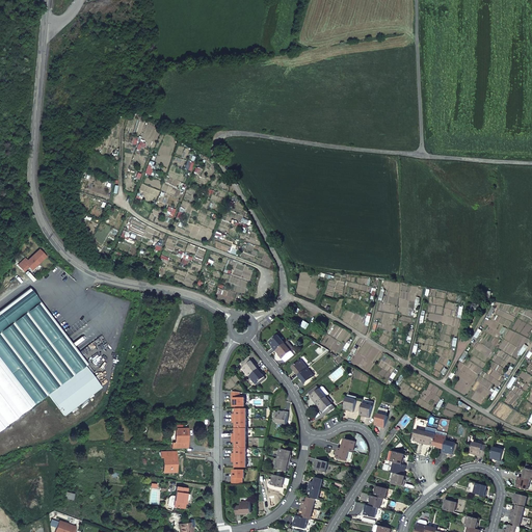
[(48,257),(40,248),(25,262),(30,267),(33,270),(48,257)]
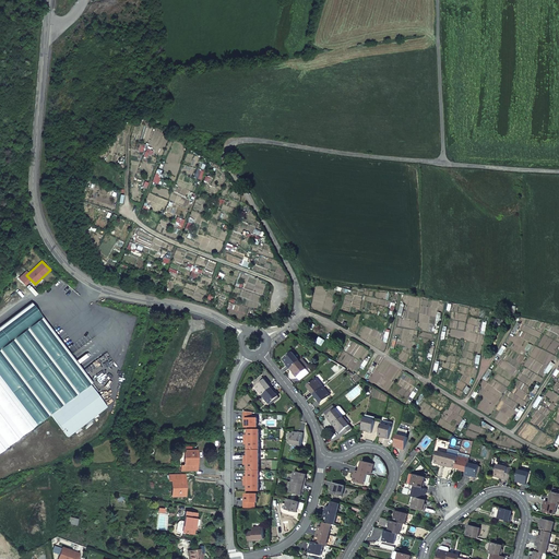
[(26,285),(32,281),(26,275),(25,273),(20,278),(26,285)]
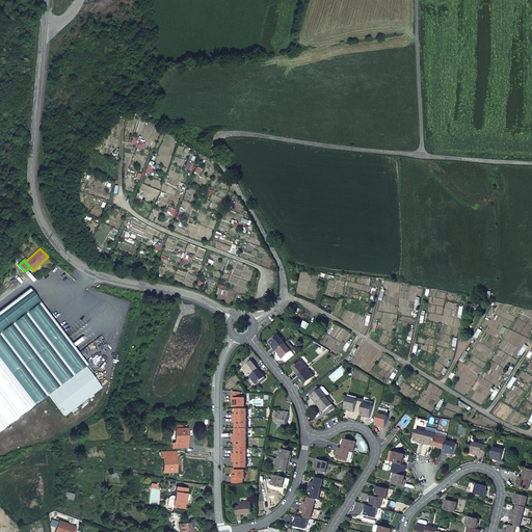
[(0,311),(0,333),(2,331),(16,321),(28,312),(42,301),(31,288),(0,311)]
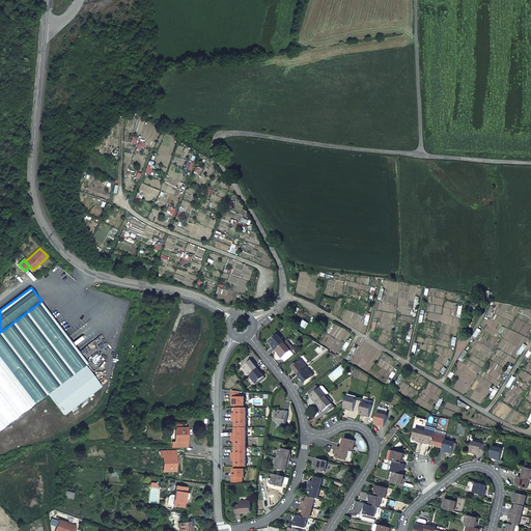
[(42,301),(28,311),(76,373),(86,365),(88,363),(80,352),(68,337),(48,309),(42,301)]
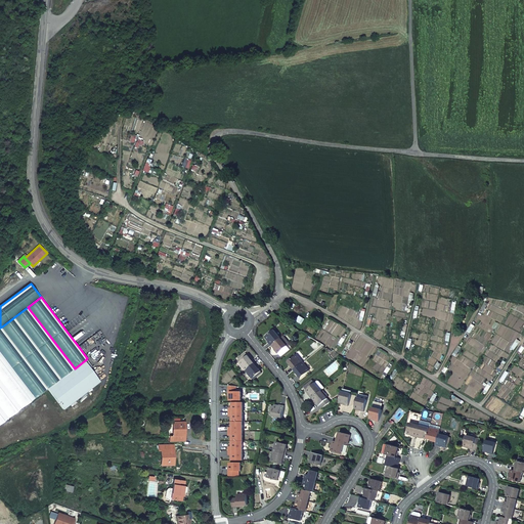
[(75,368),(28,307),(15,316),(61,378),(75,368)]
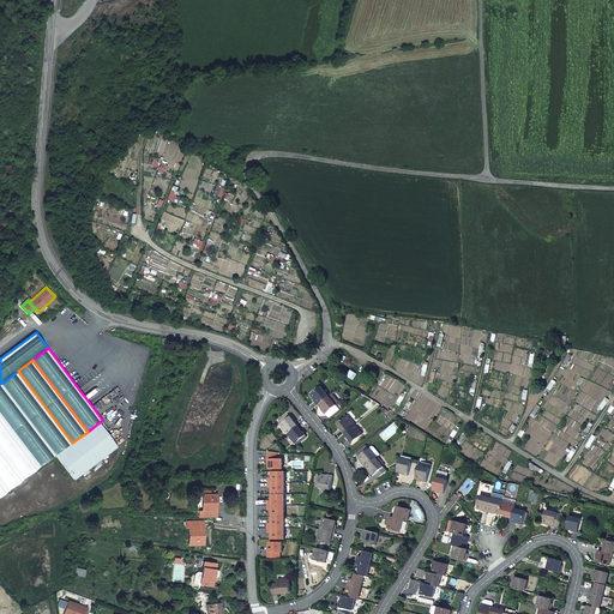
[(72,443),(18,371),(2,383),(56,455),(72,443)]
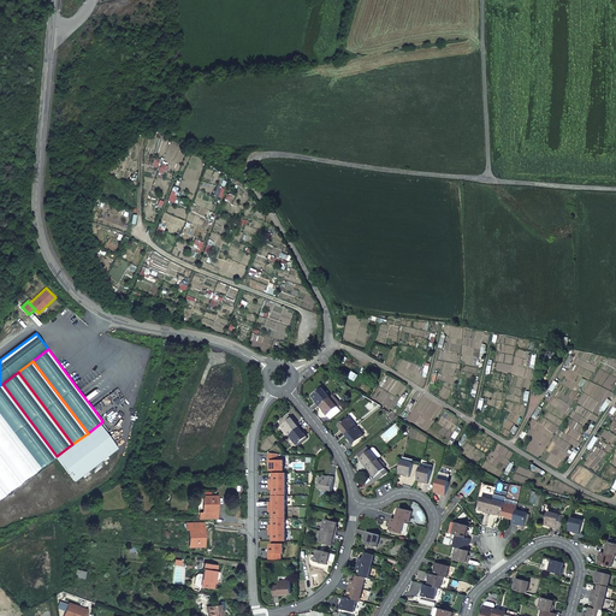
[(0,412),(42,467),(57,456),(3,384),(0,385),(0,412)]
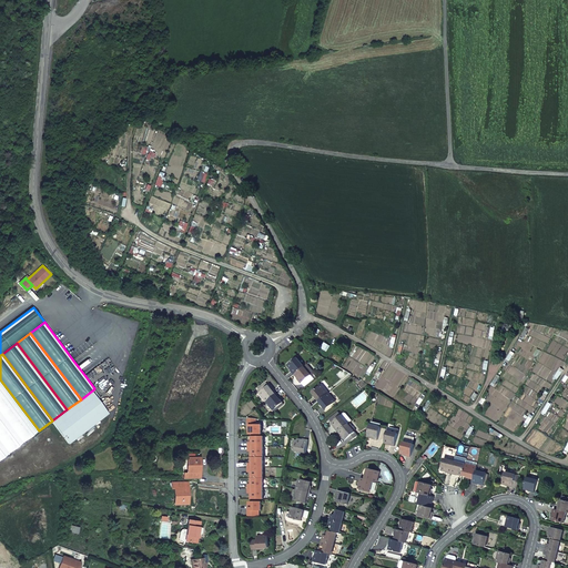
[(291,371),(294,375),(295,374),(304,366),(297,358),(288,366),(292,369),(291,371)]
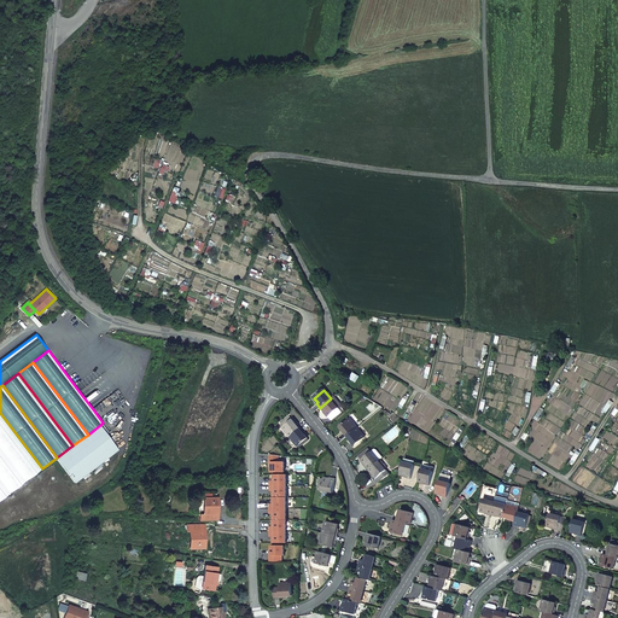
[(342,406),(334,396),(331,398),(339,408),(342,406)]
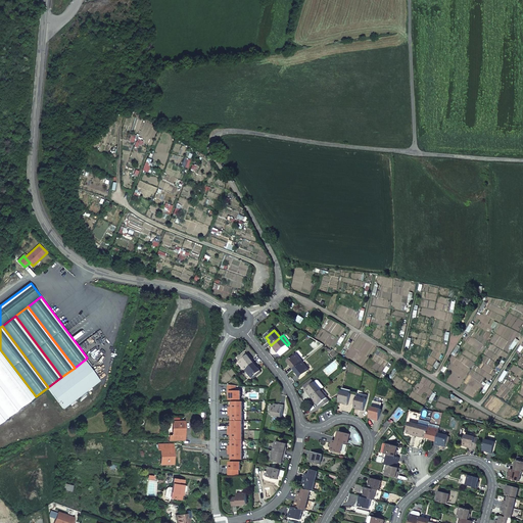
[(287,345),(280,337),(272,344),(275,348),(274,349),(278,353),(287,345)]
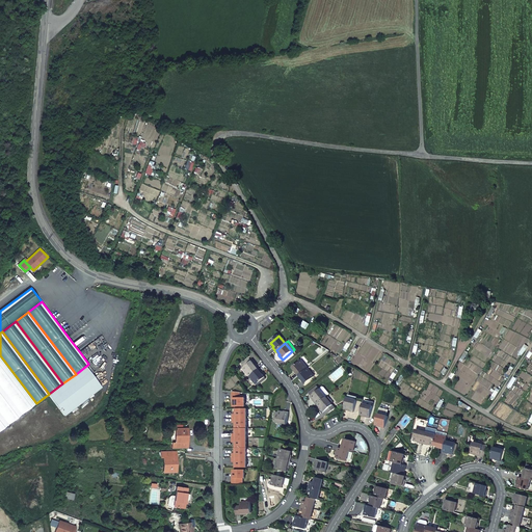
[(36,403),(0,355),(0,382),(23,414),(36,403)]
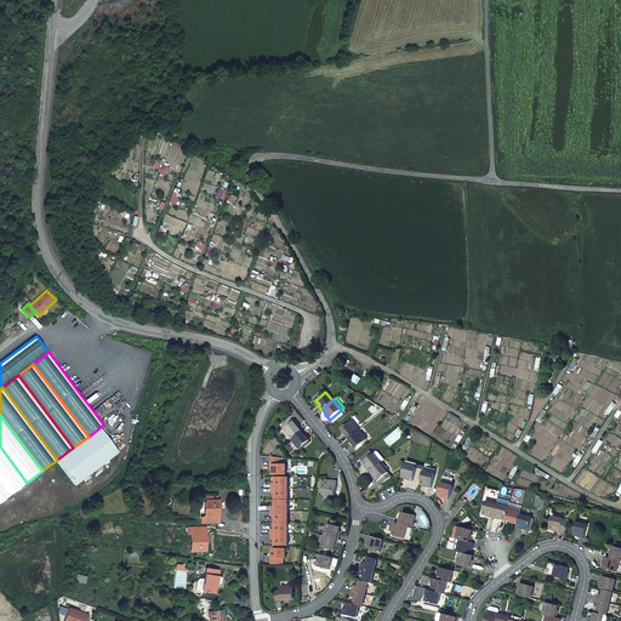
[(291,439),(302,431),(298,426),(297,426),(292,419),(289,422),(291,425),(284,431),(291,439)]
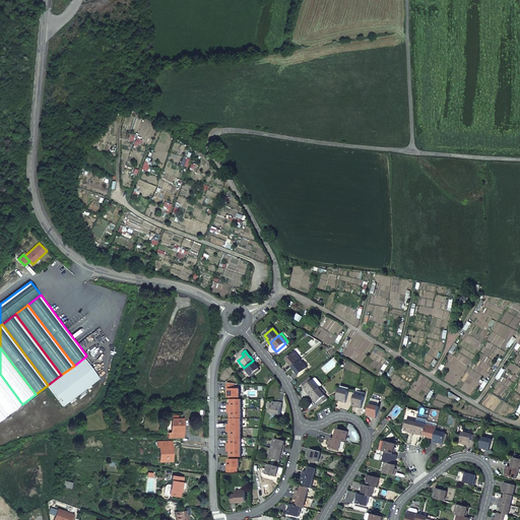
[(293,367),(301,361),(295,352),(286,360),(289,363),(288,364),(291,368),(293,367)]
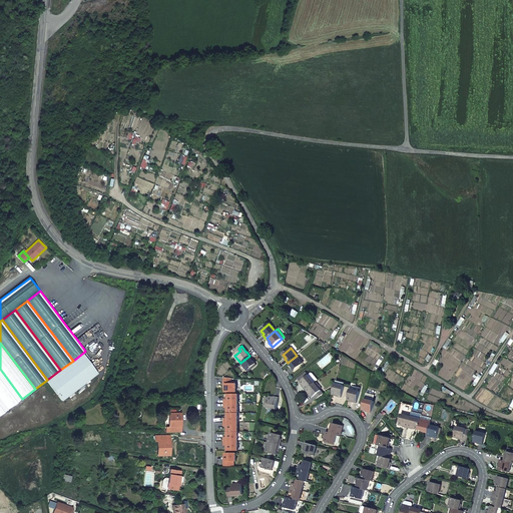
[(98,373),(83,353),(73,361),(60,370),(47,380),(62,400),(98,373)]
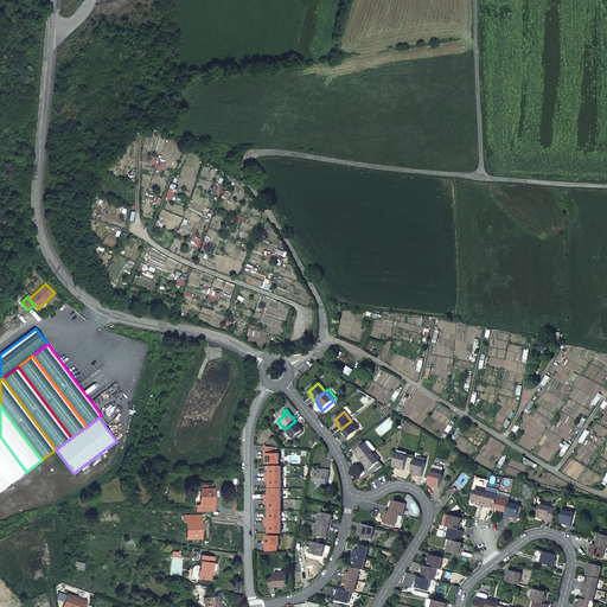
[(300,426),(295,421),(285,429),(292,439),(302,430),(299,426),(300,426)]
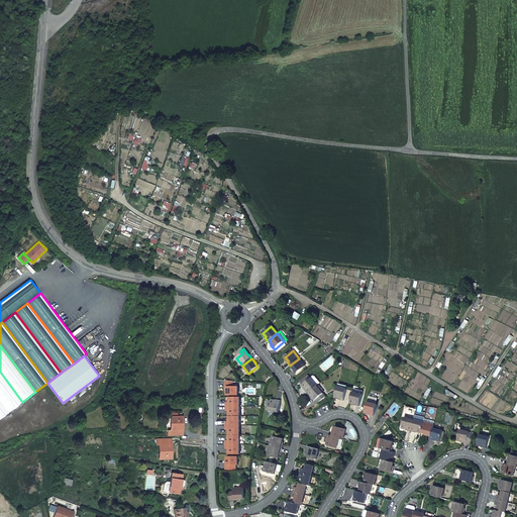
[(306,366),(299,358),(291,365),(294,369),(293,370),(296,374),(306,366)]
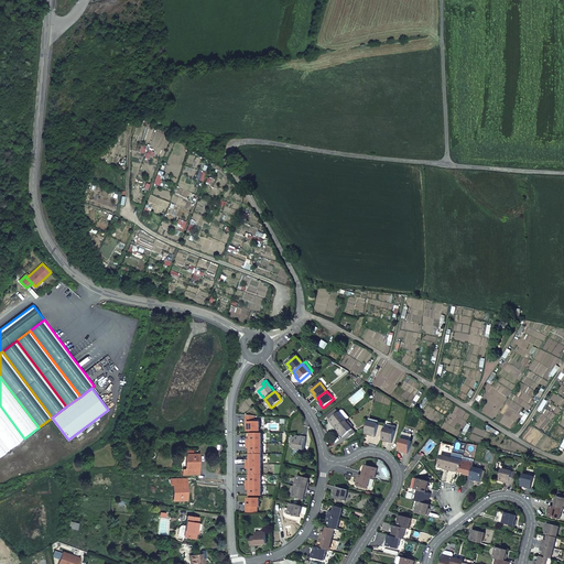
[(24,438),(0,405),(0,437),(9,449),(24,438)]
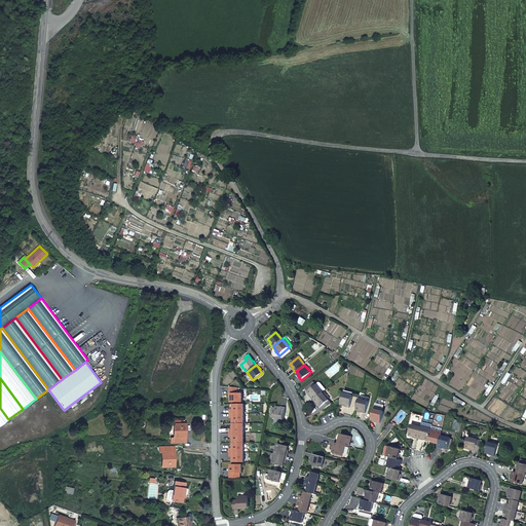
[(316,385),(323,392),(326,390),(321,383),(318,382),(316,385)]
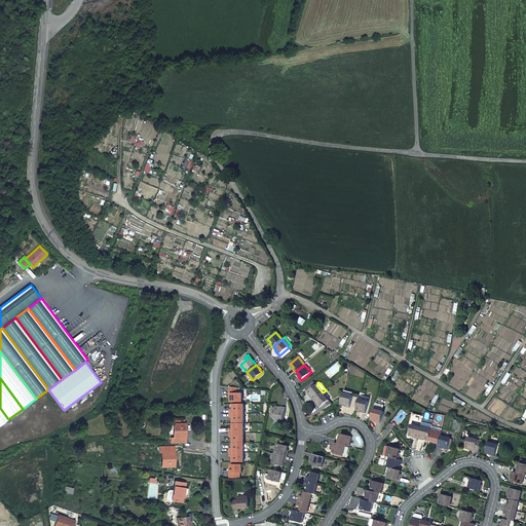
[(314,400),(323,392),(316,385),(316,384),(311,388),(307,391),(310,396),(309,396),(313,401),(314,400)]
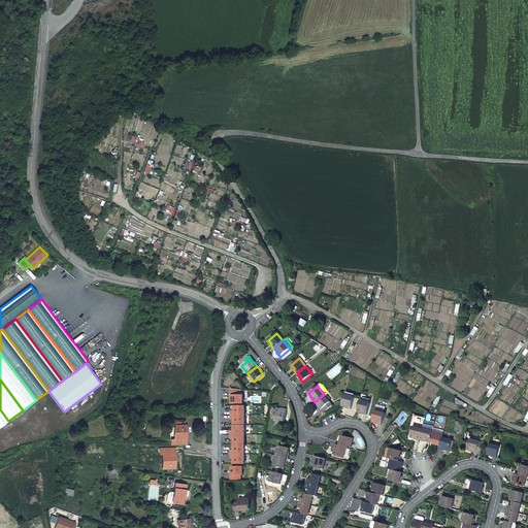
[(330,402),(324,394),(316,401),(319,405),(318,405),(321,409),(330,402)]
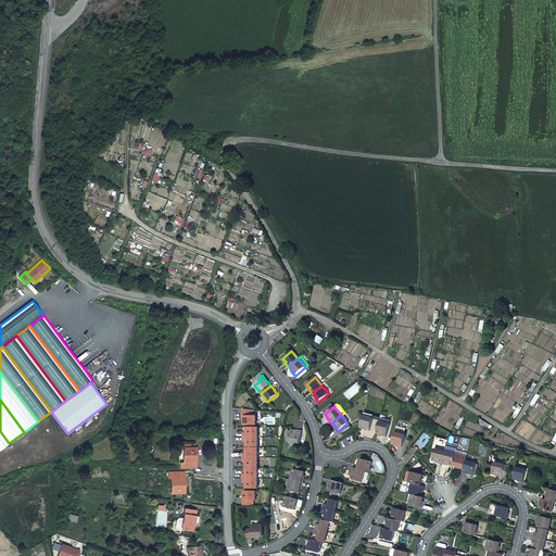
[(363,416),(361,427),(359,427),(365,428),(365,430),(370,431),(374,419),(373,419),(363,416)]
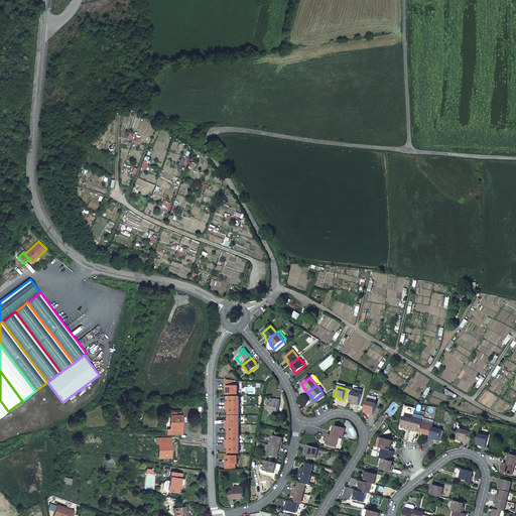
[(219,390),(217,390),(217,405),(237,405),(237,412),(255,412),(254,394),(227,395),(226,390),(223,390),(223,387),(219,387),(219,390)]
